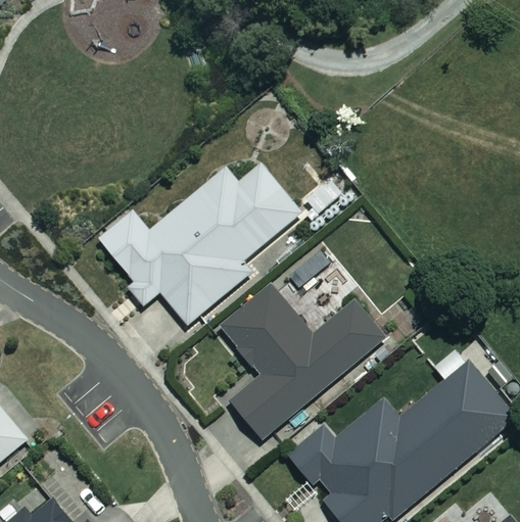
[(301,212),(261,163),(238,182),(225,167),(149,231),(132,209),(98,238),(134,280),(127,286),(143,305),(159,291),(187,324),(249,272),(242,264),(301,212)]
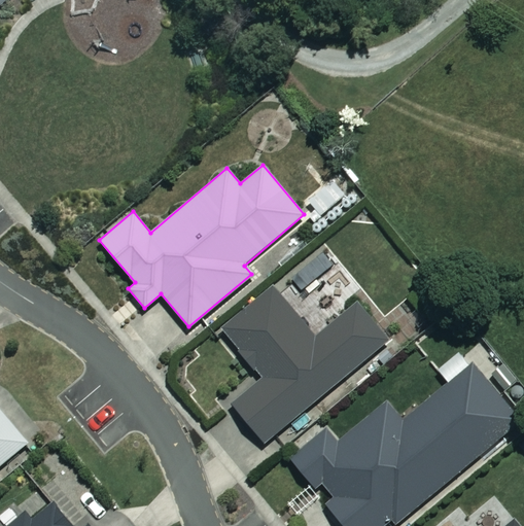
[(320,216),(347,195),(336,180),(309,202),(320,216)]
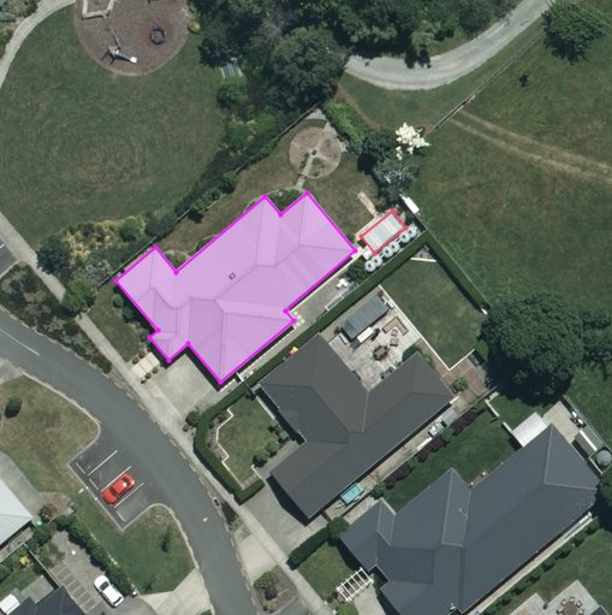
[(387,311),(370,290),(336,318),(352,338),(387,311)]
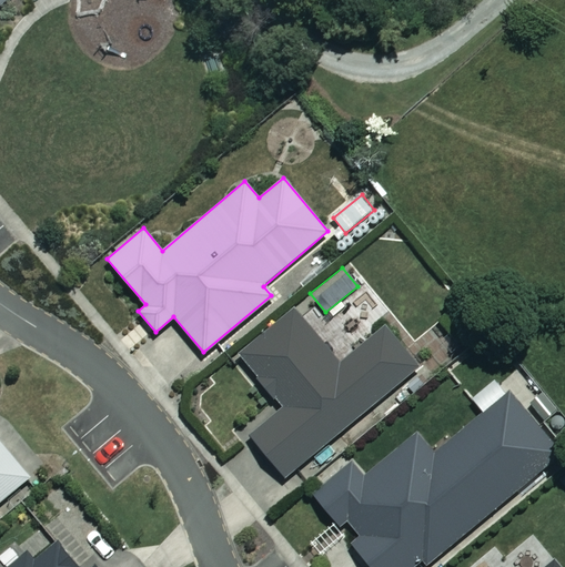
[(341,366),(294,311),(240,357),(284,408),(252,436),(286,477),(417,367),(384,328),(341,366)]
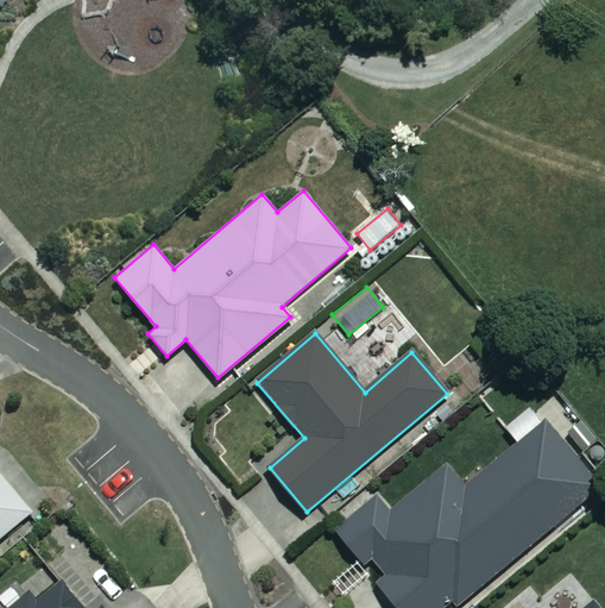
[(336,533),(364,565),(371,561),(383,576),(377,581),(398,607),(440,607),(449,600),(454,606),(599,487),(544,421),(464,489),(442,463),(390,507),(380,496),(336,533)]
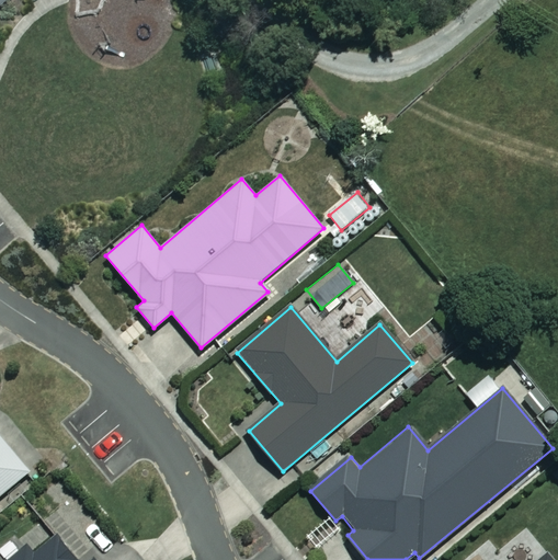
[(0,493),(26,471),(0,440),(0,493)]
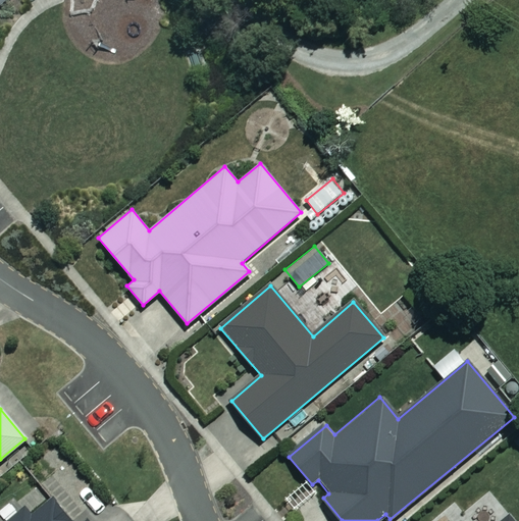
[(28,507),(10,520),(88,520),(87,520),(70,520),(50,496),(32,512),(28,507)]
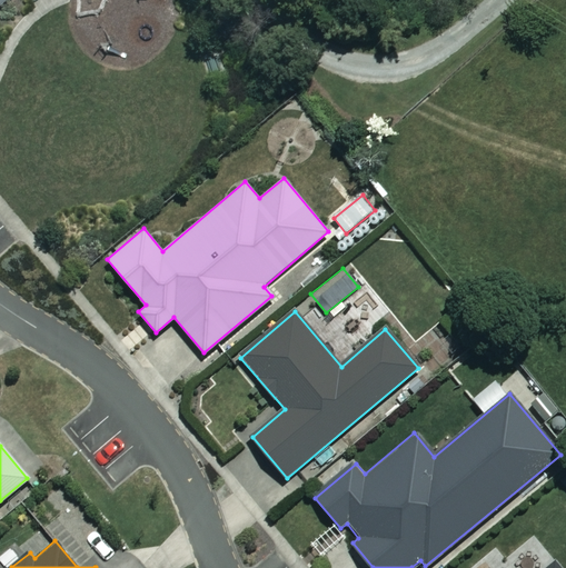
All buildings are outlined.
